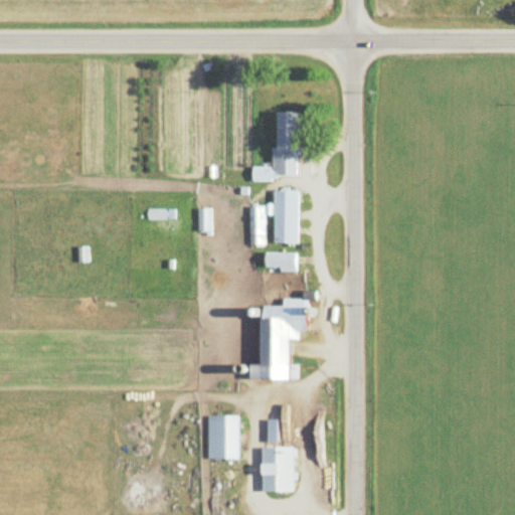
[(277,147),(273,147),(273,174),(298,174),(298,110),(277,110),(277,147)]
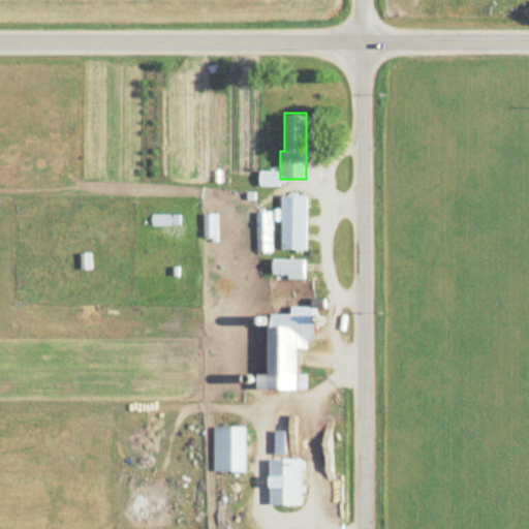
[(281,249),(306,249),(306,194),(281,194),(281,249)]
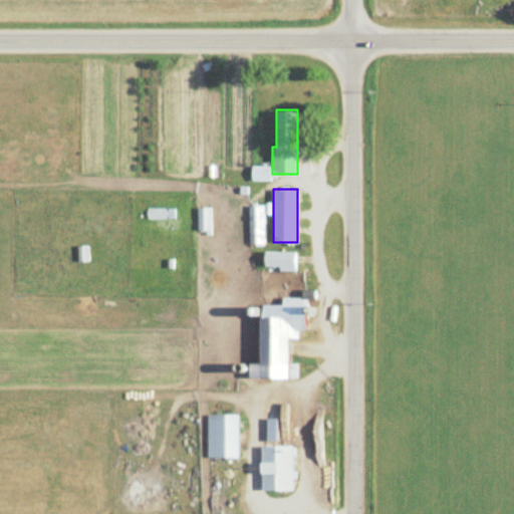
[(248,244),(264,244),(264,205),(248,205),(248,244)]
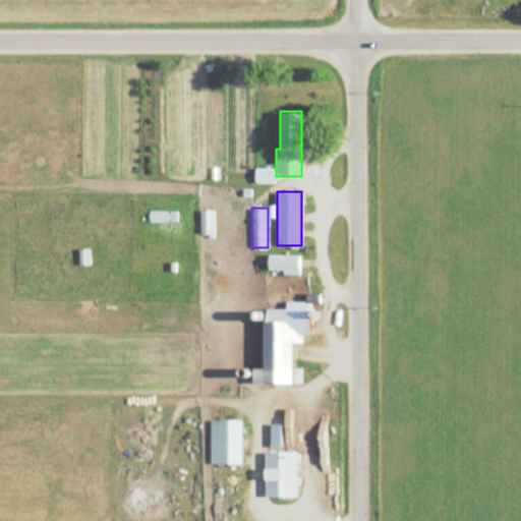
[(213,210),(199,210),(199,234),(213,234),(213,210)]
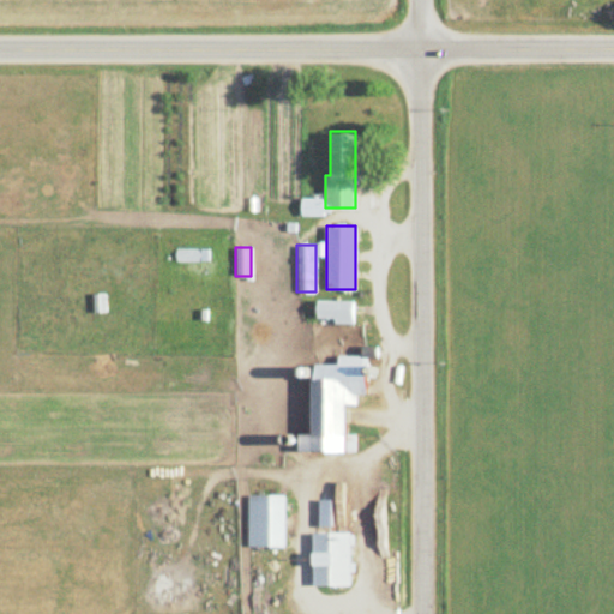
[(208,263),(208,248),(174,248),(174,263),(208,263)]
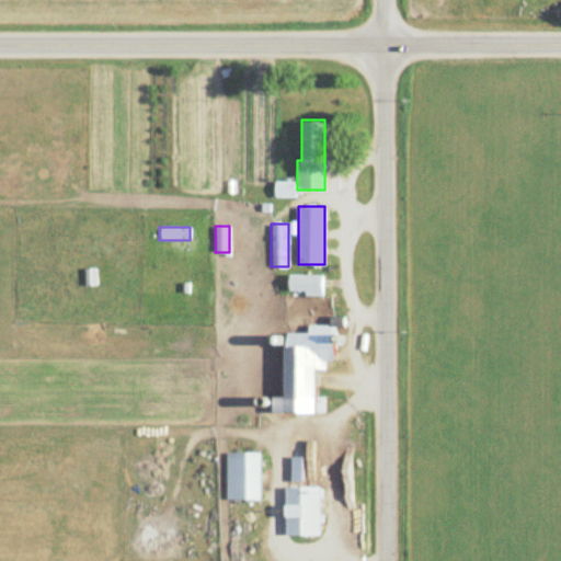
[(289,294),(322,294),(322,275),(289,275),(289,294)]
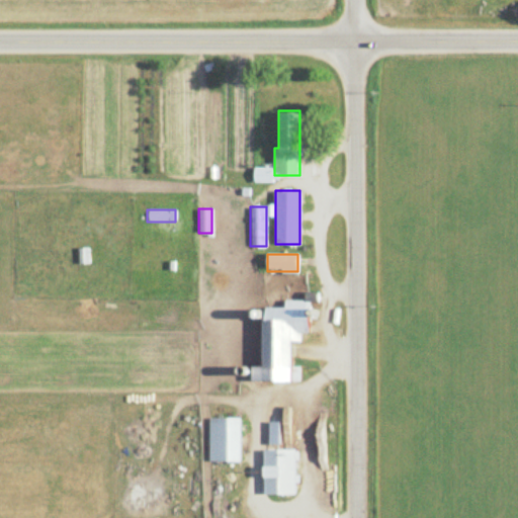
[(251,380),(298,380),(298,366),(291,366),(291,340),(300,340),(300,334),(309,334),(309,300),(285,300),(285,307),(262,307),(262,366),(251,366),(251,380)]
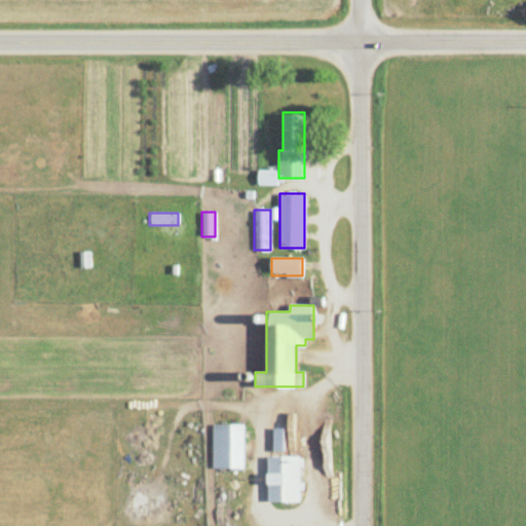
[(212,424),(212,467),(242,467),(242,424),(212,424)]
